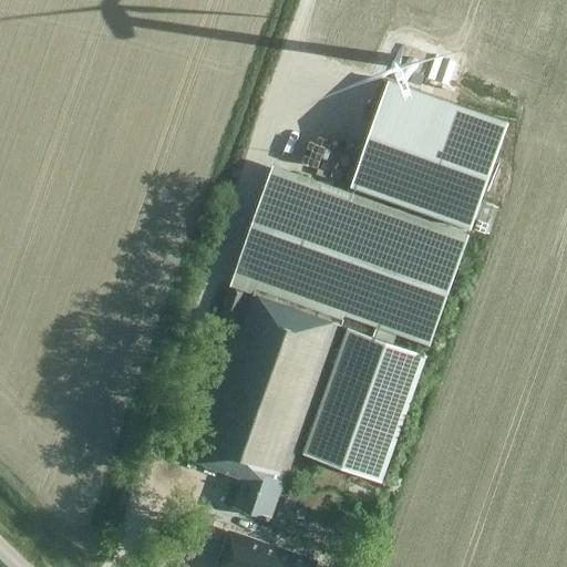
[(413,57),(412,57),(410,57),(409,57),(406,58),(405,59),(404,60),(404,61),(403,62),(403,64),(404,65),(404,68),(405,69),(406,70),(408,70),(410,71),(411,71),(413,71),(414,70),(415,69),(416,68),(418,66),(418,65),(418,63),(418,62),(418,60),(416,59),(415,58),(414,58),(413,57)]
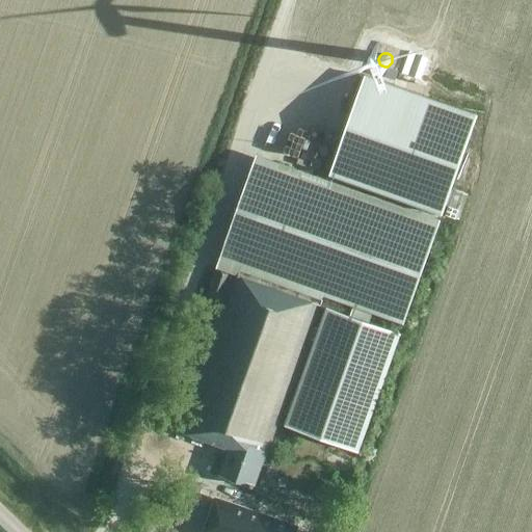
[(363,74),(328,174),(459,218),(468,192),(453,187),(478,112),(363,74)]
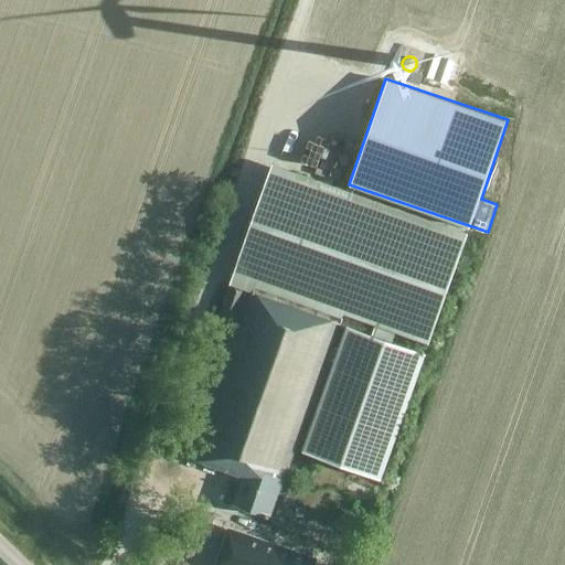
[(425,352),(393,340),(396,331),(428,343),(467,232),(272,162),(228,283),(215,317),(232,323),(188,455),(244,473),(234,502),(269,514),(284,470),(285,470),(304,417),(310,419),(330,361),(332,362),(301,451),(382,479),(425,352)]
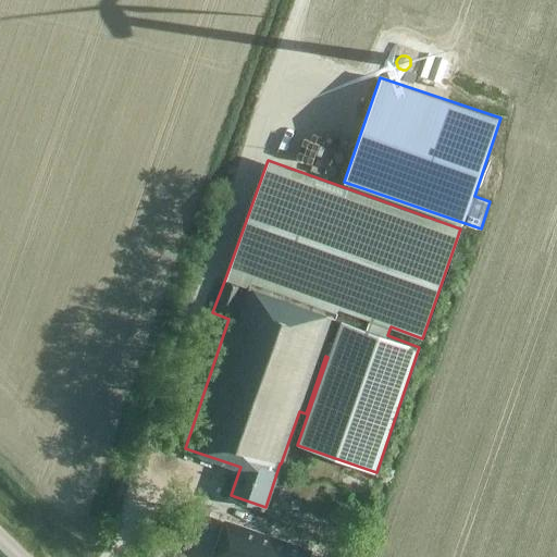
[(288,556),(293,544),(211,516),(199,552),(213,556),(288,556)]
